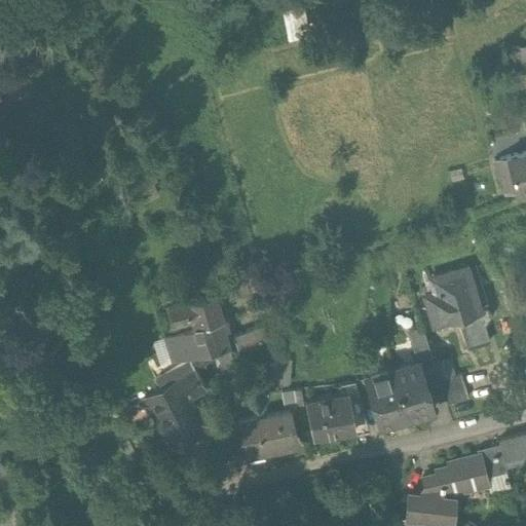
[(294,3),(283,6),(289,37),(300,34),(294,3)]
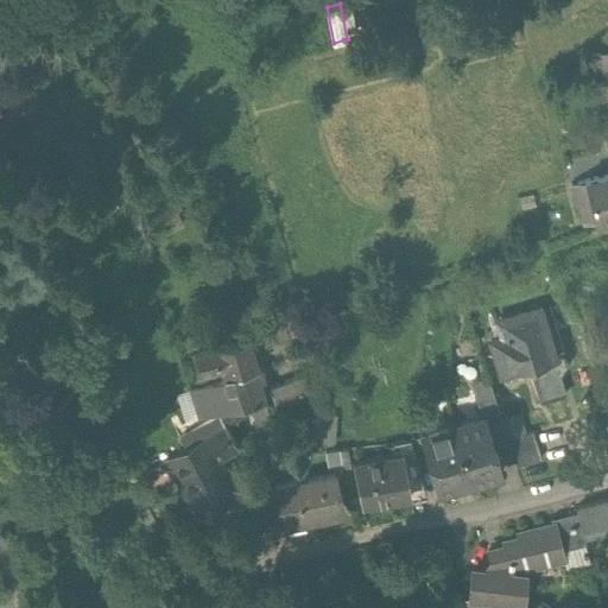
[(607,175),(584,181),(595,220),(607,216),(607,175)]
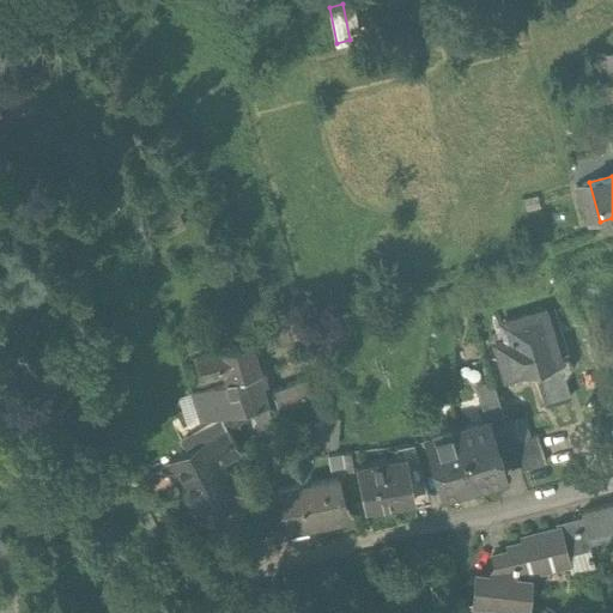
[(600,222),(589,182),(576,186),(582,212),(586,211),(589,225),(600,222)]
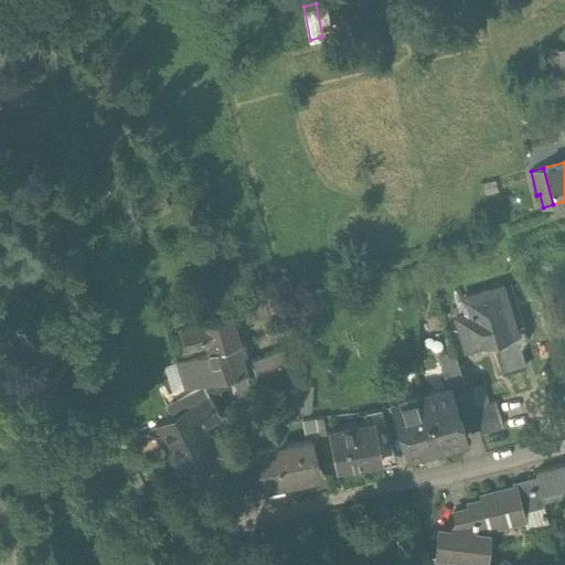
[(501,289),(464,300),(467,313),(456,317),(467,351),(492,343),(496,351),(518,344),(501,289)]
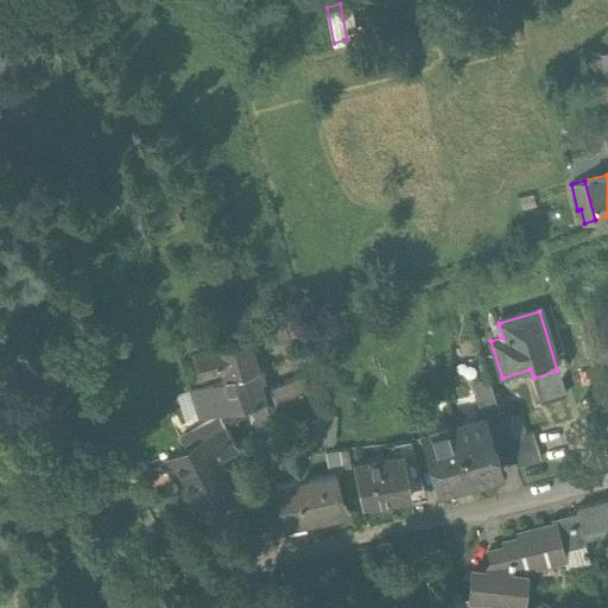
[(283,321),(263,328),(268,344),(289,337),(283,321)]
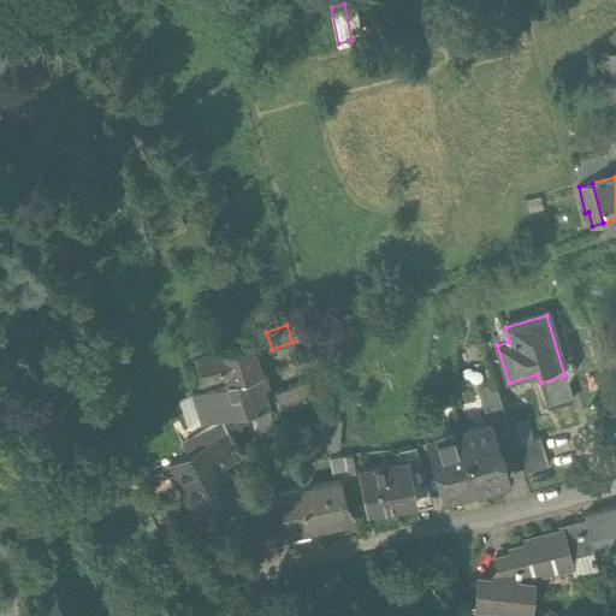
[(250,345),(219,354),(225,374),(226,380),(259,374),(250,345)]
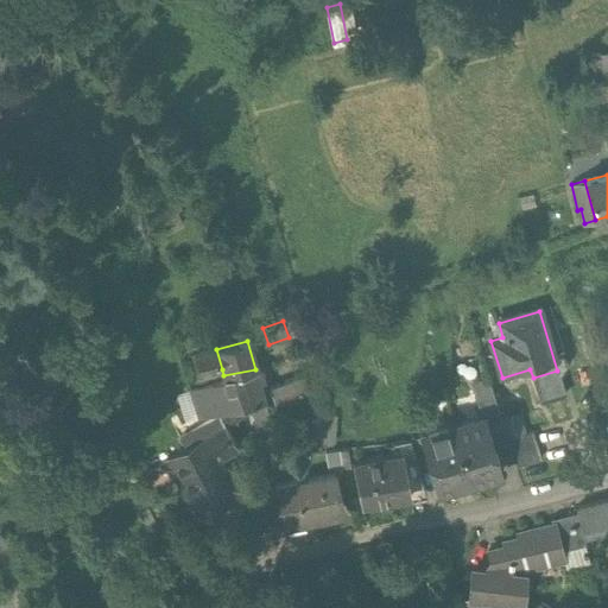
[(222,369),(216,349),(195,356),(201,375),(222,369)]
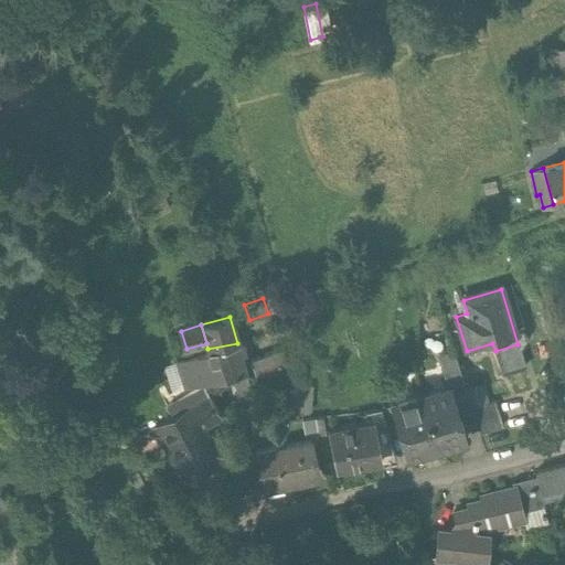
[(237,343),(208,349),(210,353),(212,363),(227,359),(234,377),(246,373),(247,373),(242,356),(246,354),(243,342),(237,343)]
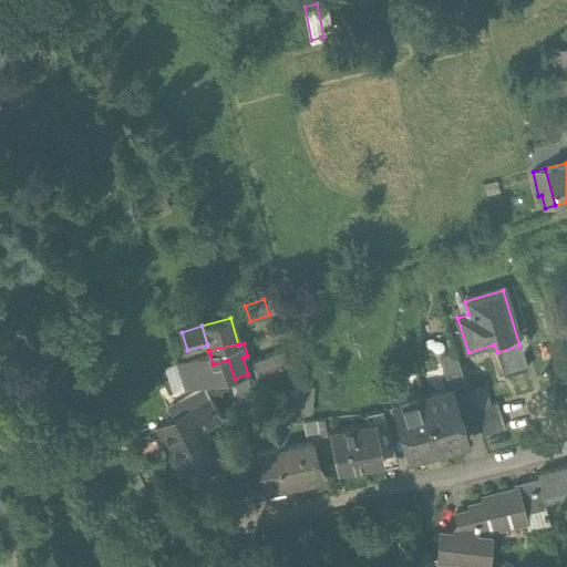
[(282,350),(253,363),(259,384),(272,379),(271,372),(288,367),(282,350)]
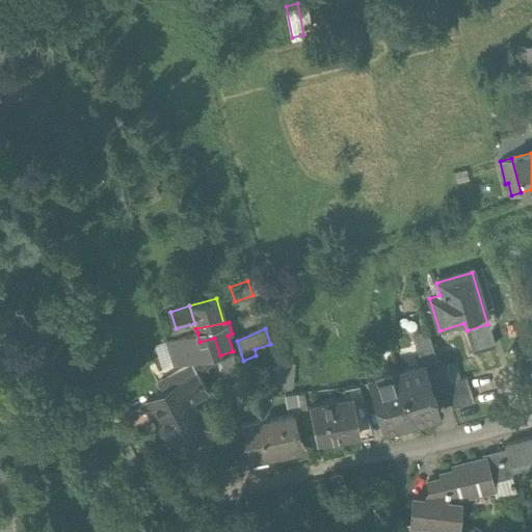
[(214,338),(200,342),(197,333),(186,337),(191,362),(220,355),(214,338)]
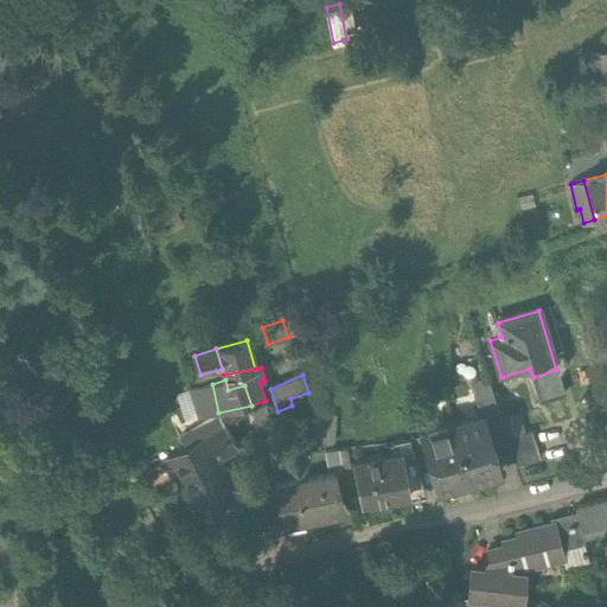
[(212,384),(191,391),(204,427),(222,417),(218,413),(212,384)]
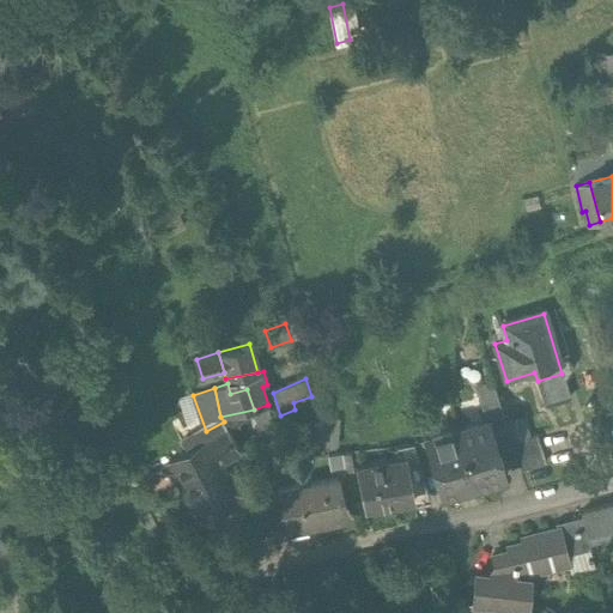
[(513,449),(495,392),(479,396),(487,425),(497,454),(513,449)]
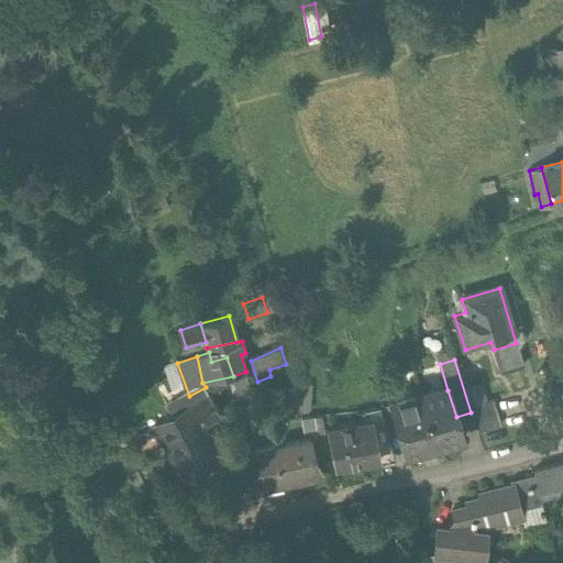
[(245,372),(233,376),(240,403),(253,398),(245,372)]
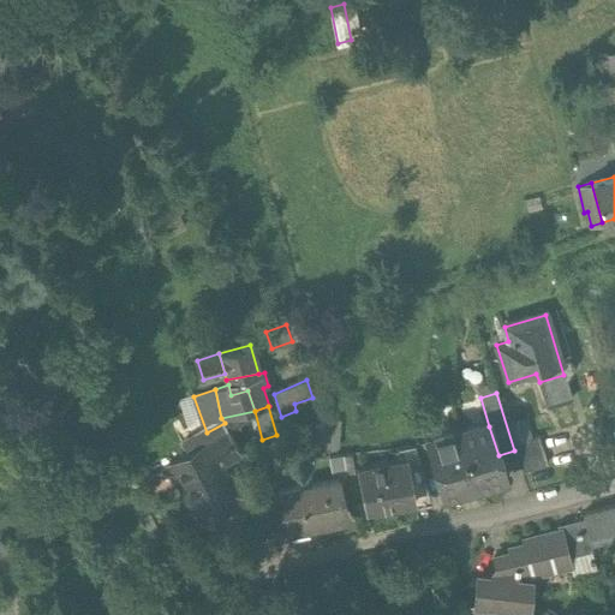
[(207,433),(183,446),(187,457),(172,467),(173,469),(228,435),(243,457),(244,455),(225,423),(207,433)]
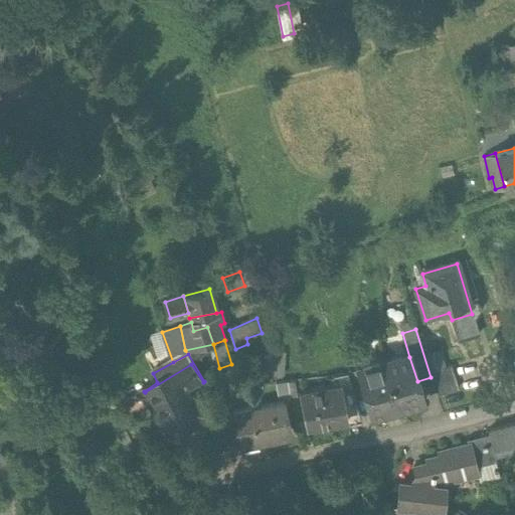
[(391,362),(384,364),(399,410),(411,407),(412,408),(425,404),(417,381),(409,357),(402,359),(402,357),(390,360),(391,362)]
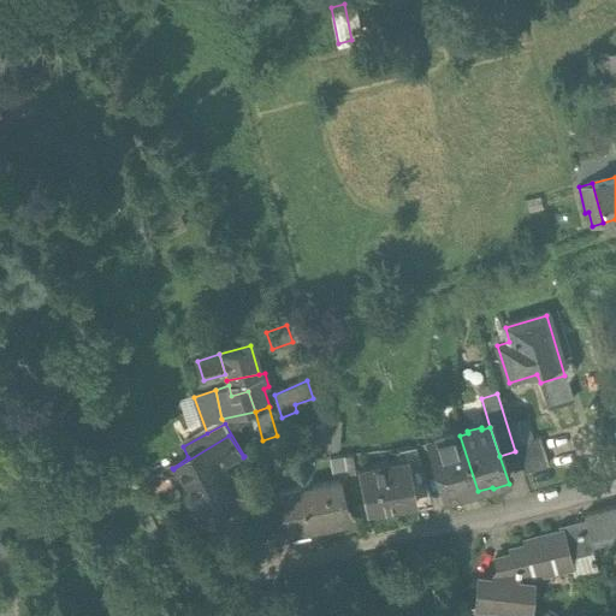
[(240,505),(221,468),(243,457),(229,436),(173,469),(184,492),(200,525),(220,516),(220,517),(240,505)]
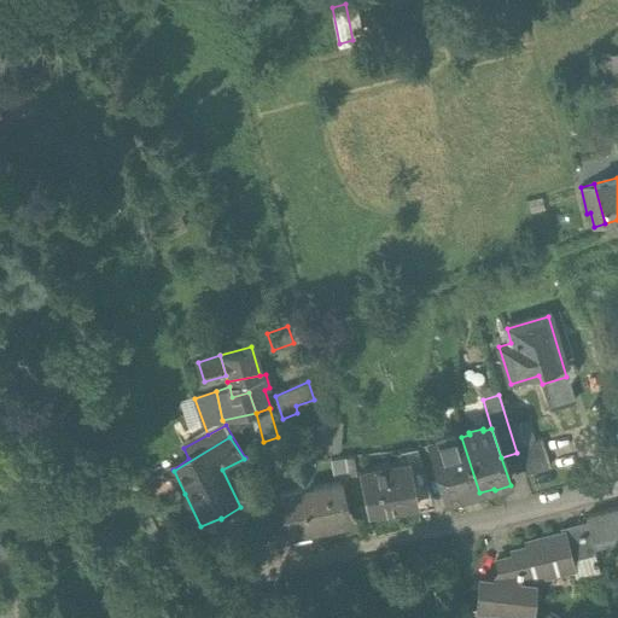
[(461,437),(454,439),(453,437),(439,441),(441,444),(431,447),(439,473),(448,505),(479,495),(479,493),(461,437)]
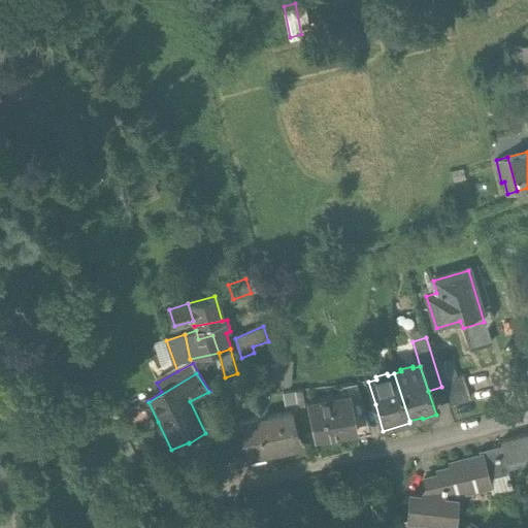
[(463,380),(441,387),(449,410),(470,403),(463,380)]
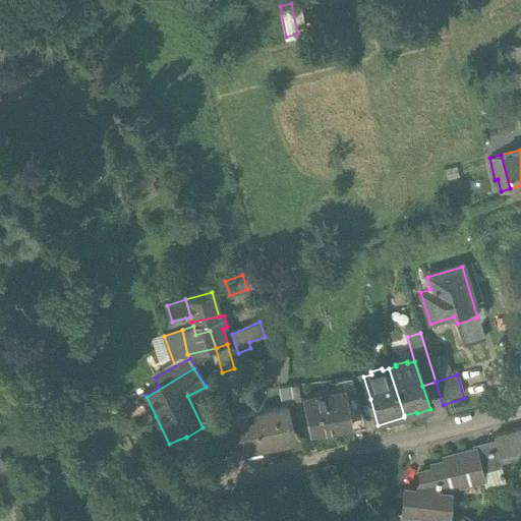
[(370,399),(363,377),(353,380),(353,381),(358,403),(370,399)]
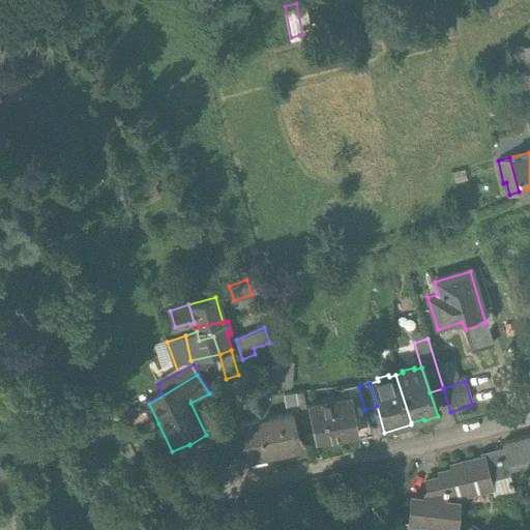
[(364,410),(359,387),(343,389),(346,401),(351,400),(358,434),(371,431),(364,410)]
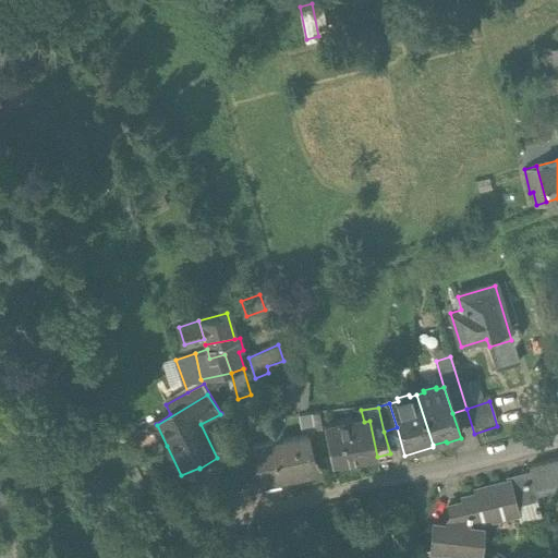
[(323,416),(312,417),(315,432),(324,429),(323,416)]
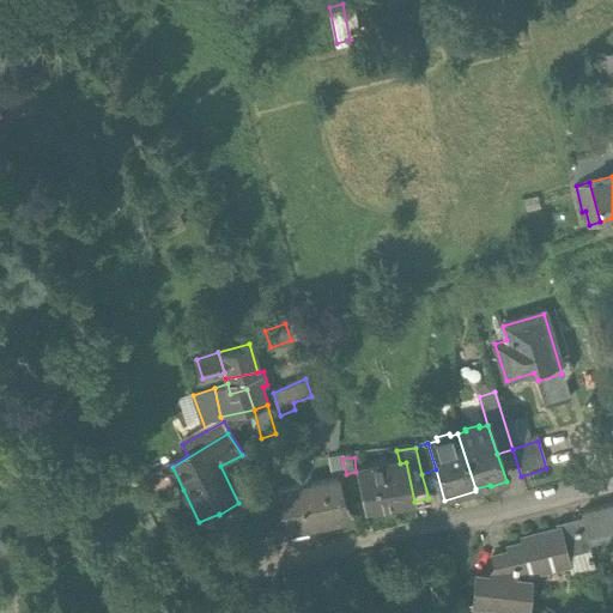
[(343,459),(333,460),(335,475),(346,474),(343,459)]
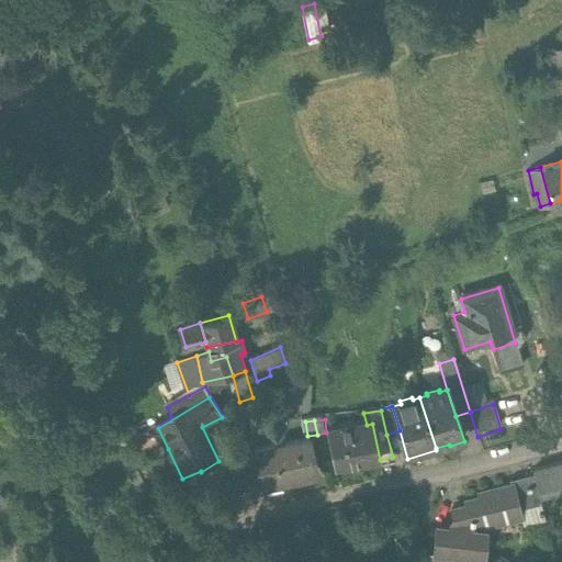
[(367,425),(330,431),(338,469),(380,460),(372,424),(367,425)]
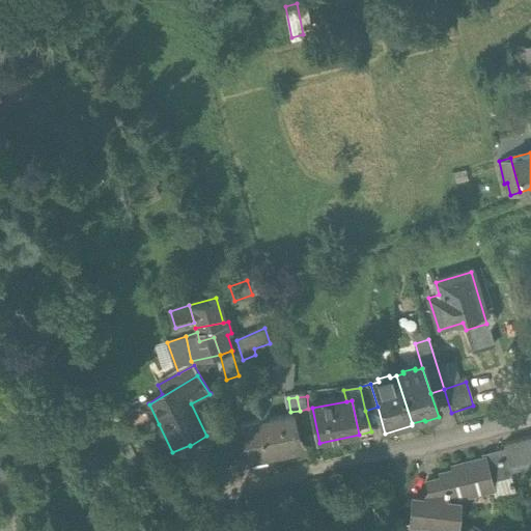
[(148,403),(129,414),(138,434),(159,424),(149,404),(148,403)]
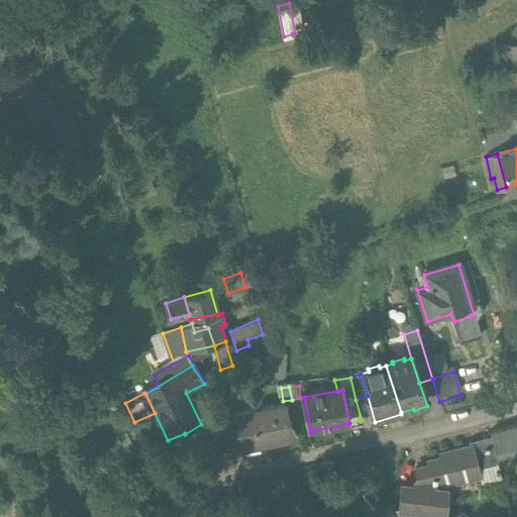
[(286,407),(254,415),(254,414),(235,419),(243,452),(262,447),(262,446),(292,438),(289,424),(290,424),(286,407)]
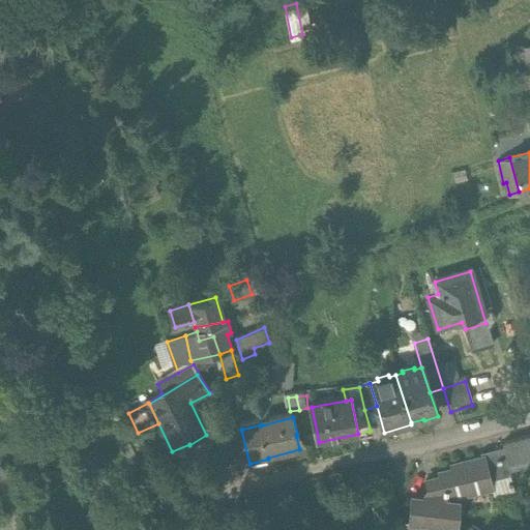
[(529,437),(502,445),(503,449),(509,471),(529,465),(529,437)]
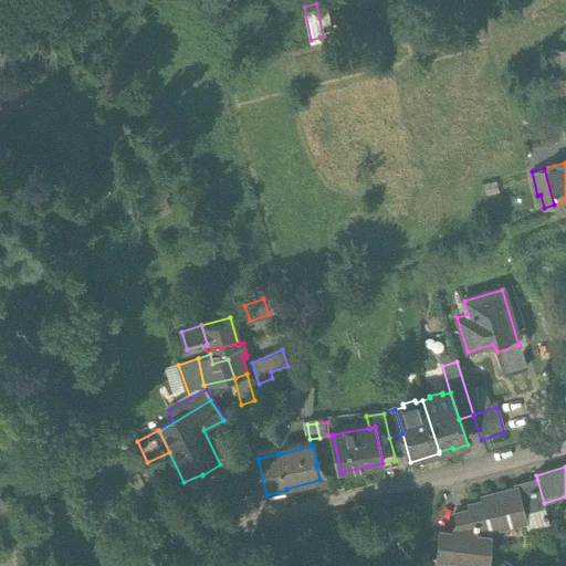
[(537,480),(514,486),(515,491),(523,516),(546,510),(544,503),(537,480)]
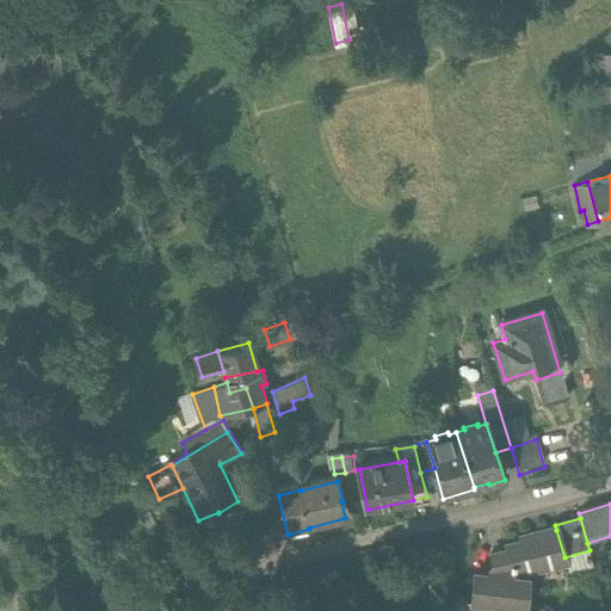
[(556,530),(520,539),(522,544),(506,549),(507,553),(492,556),(494,565),(487,576),(475,576),(473,606),(526,610),(529,580),(529,576),(567,566),(565,557),(556,530)]
